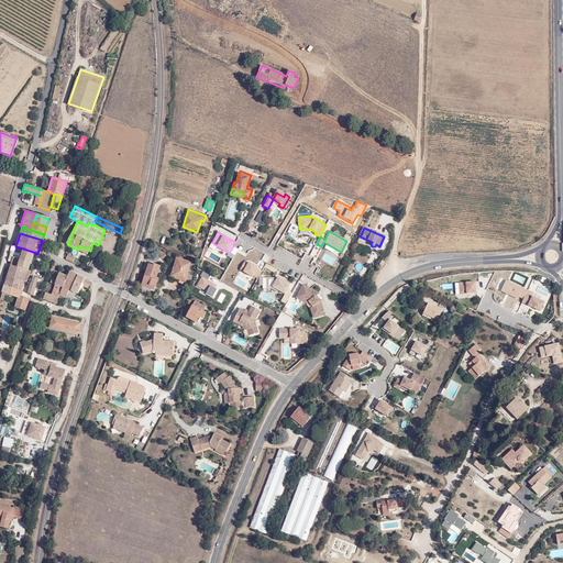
[(8,260),(11,261),(10,265),(17,267),(20,260),(23,249),(15,246),(13,254),(10,253),(8,260)]
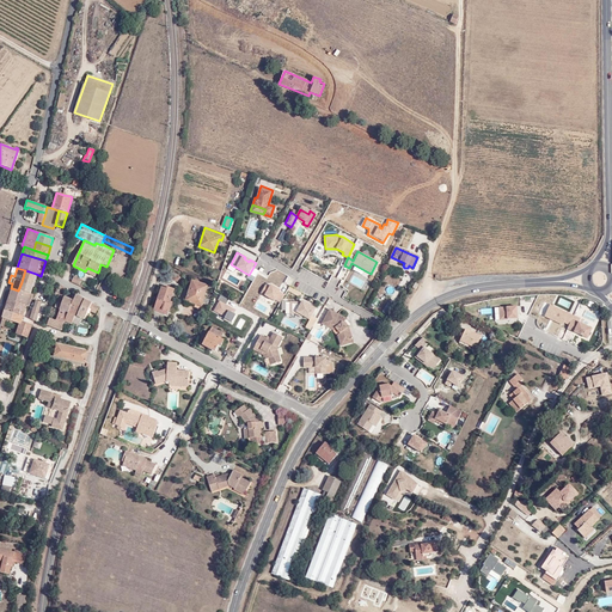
[(98,273),(87,268),(85,271),(95,277),(98,273)]
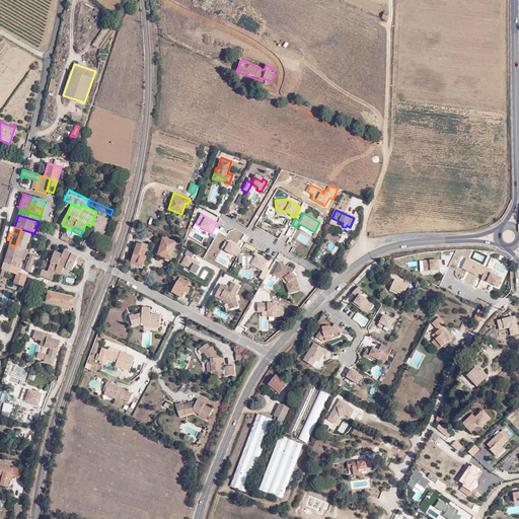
[(27,242),(30,232),(21,229),(18,239),(27,242)]
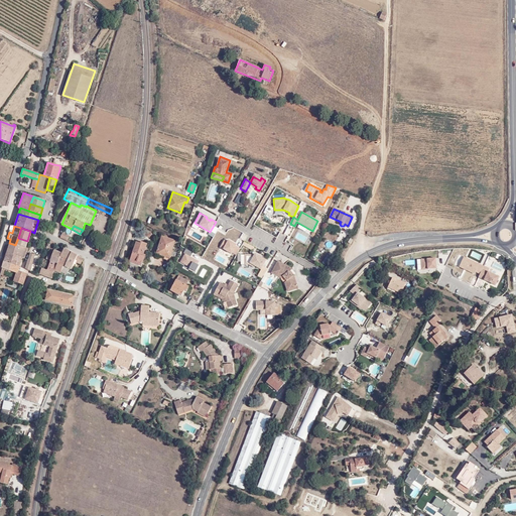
[(70,237),(63,234),(60,238),(67,242),(70,237)]
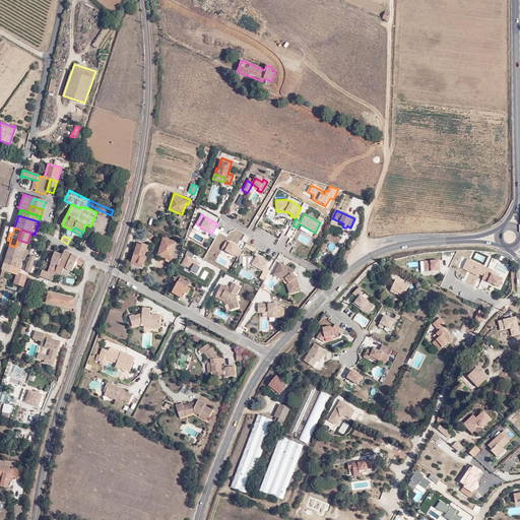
[(171,260),(177,244),(163,239),(157,255),(171,260)]
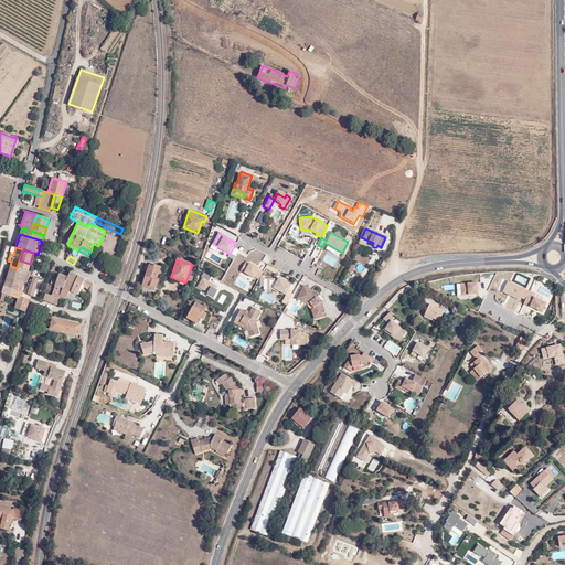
[(30,264),(20,260),(17,268),(28,272),(30,264)]
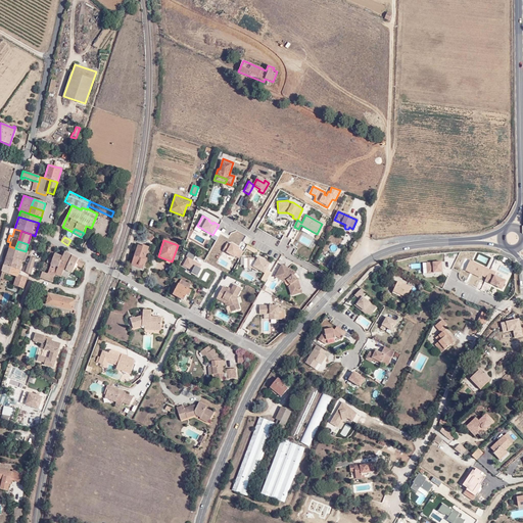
[(243,251),(238,249),(239,247),(231,243),(230,245),(227,243),(223,250),(234,256),(235,255),(239,257),(243,251)]
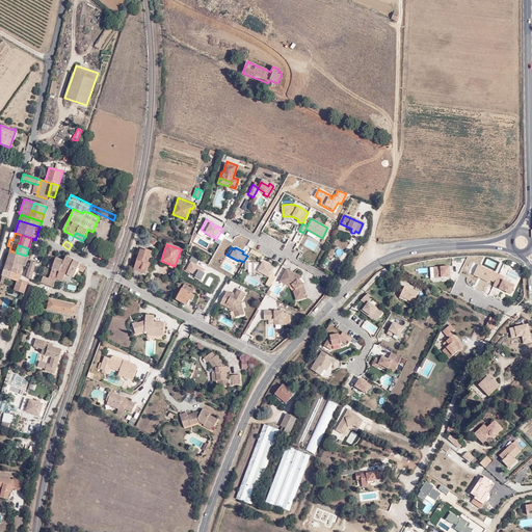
[(250,253),(261,259),(263,255),(253,248),(250,253)]
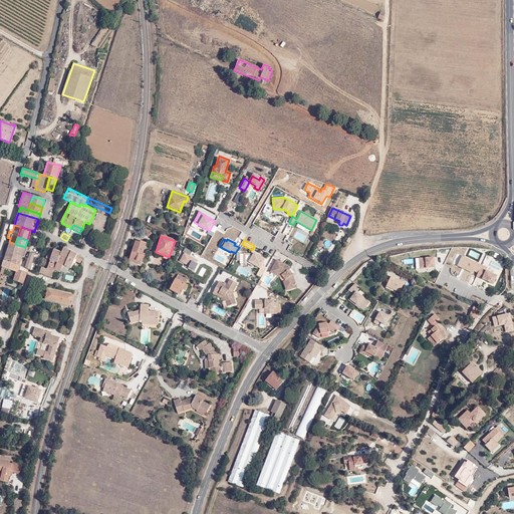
[(145,254),(142,253),(145,242),(140,241),(139,243),(135,242),(129,261),(141,265),(145,254)]
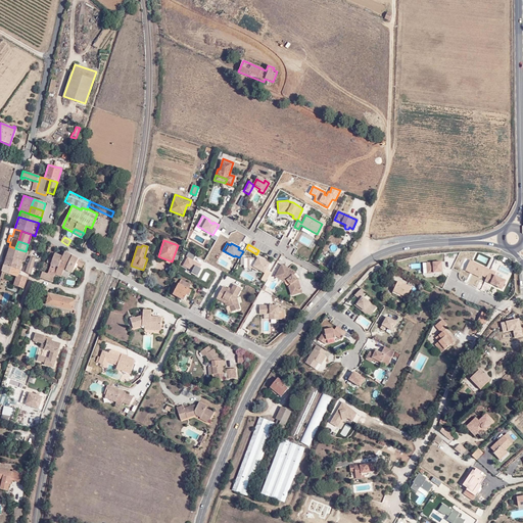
[(15,248),(9,246),(6,255),(22,260),(26,251),(15,248)]
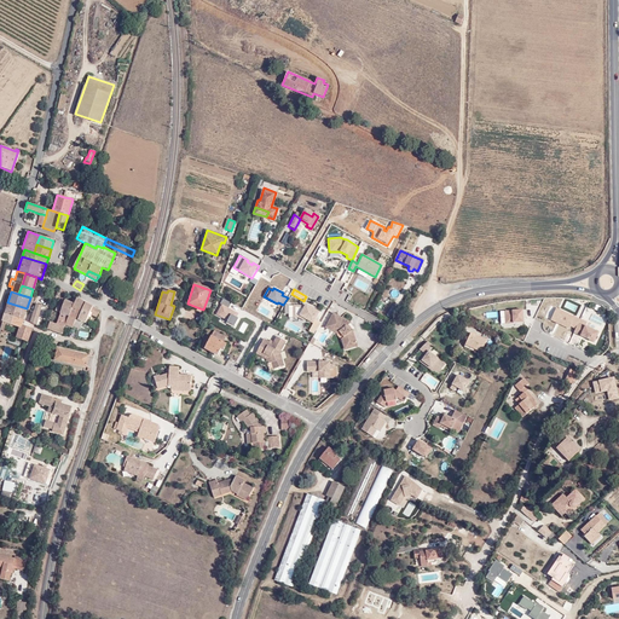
[(99,311),(76,299),(73,306),(69,316),(76,319),(73,325),(77,329),(81,322),(85,323),(90,313),(97,317),(99,311)]
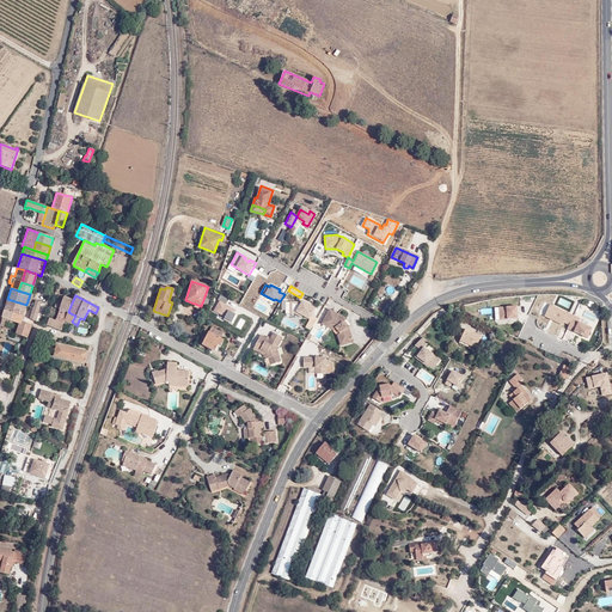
[(228,299),(220,295),(218,300),(220,301),(214,311),(225,317),(225,318),(232,322),(236,314),(233,313),(232,312),(234,308),(226,305),(228,299)]
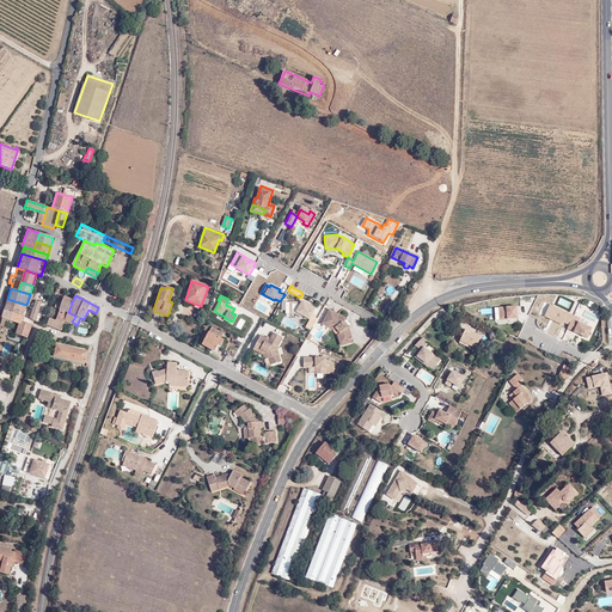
[(57,312),(57,313),(55,320),(63,324),(63,322),(68,312),(72,303),(62,299),(57,297),(54,308),(59,310),(57,312)]
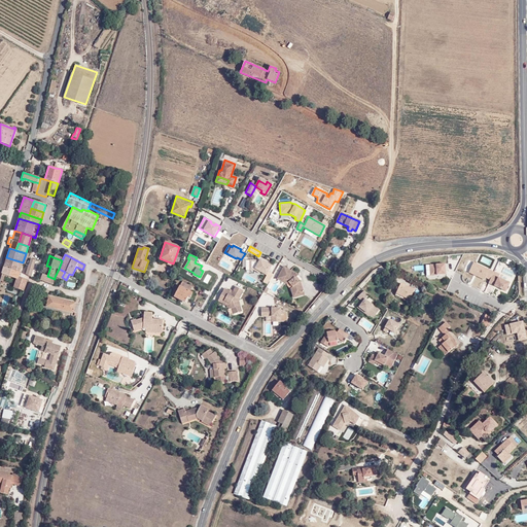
[(15,279),(16,279),(18,277),(23,262),(6,257),(0,278),(0,288),(3,280),(4,275),(15,279)]
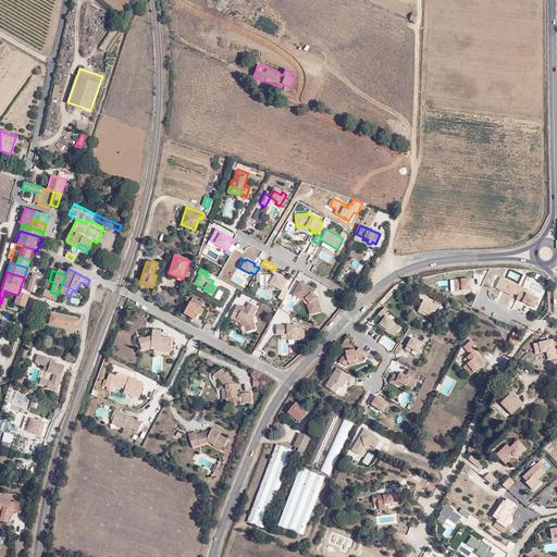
[(26,289),(33,292),(38,275),(33,273),(31,280),(29,280),(26,289)]
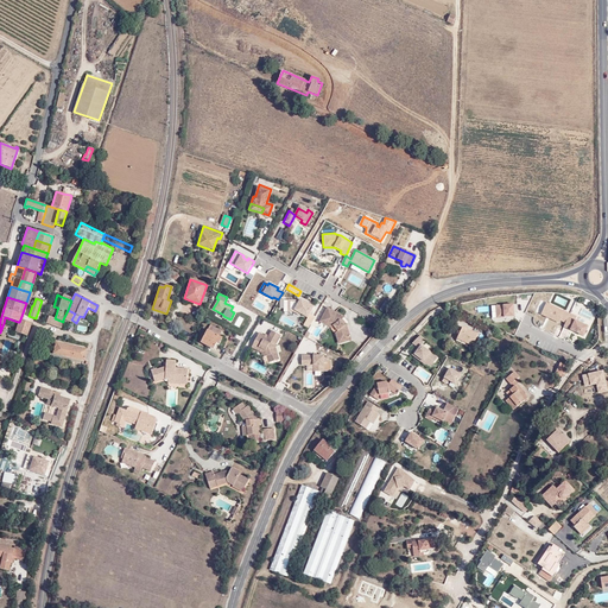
[(301,312),(308,316),(314,305),(305,302),(305,303),(303,302),(303,301),(299,298),(298,302),(295,299),(287,299),(289,311),(293,311),(299,314),(301,312)]
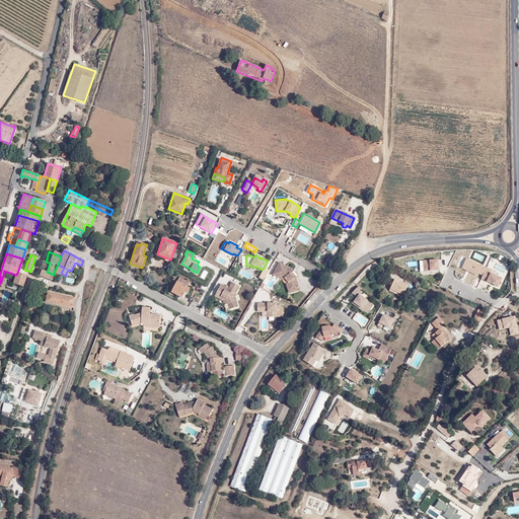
[(326,267),(331,258),(328,256),(323,265),(326,267)]
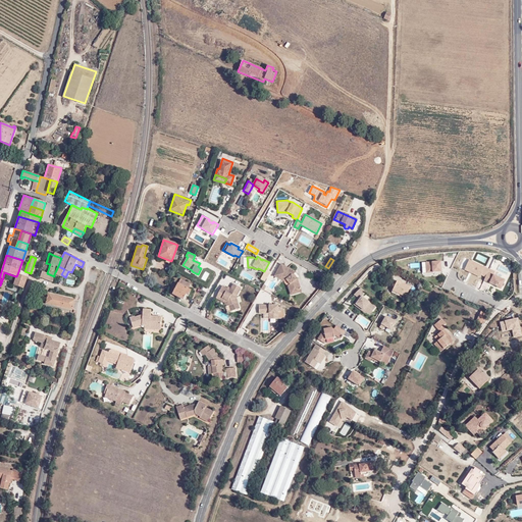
[(481,274),(485,276),(488,272),(489,269),(469,260),(465,269),(480,276),(481,274)]
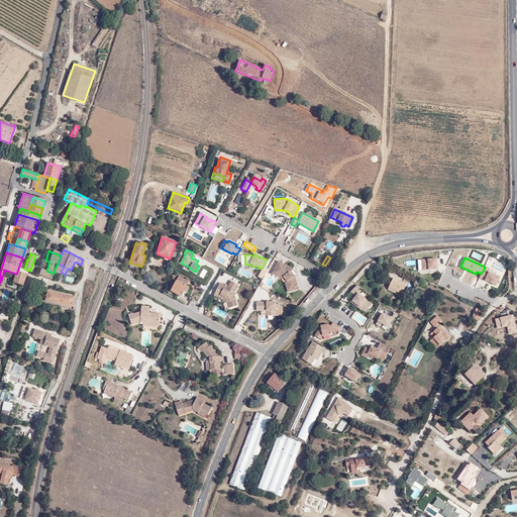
[(280,260),(273,272),(277,274),(279,271),(284,262),(280,260)]
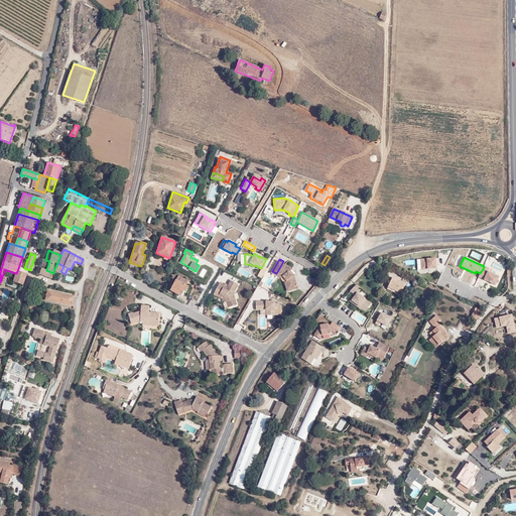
[(436,269),(436,266),(438,266),(438,259),(421,260),(421,270),(436,269)]
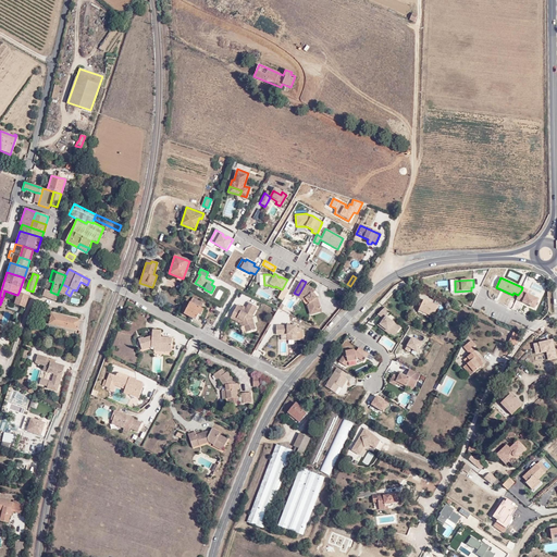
[(317,288),(306,282),(300,292),(307,295),(313,304),(314,310),(323,308),(320,296),(317,298),(313,294),(316,291),(317,288)]
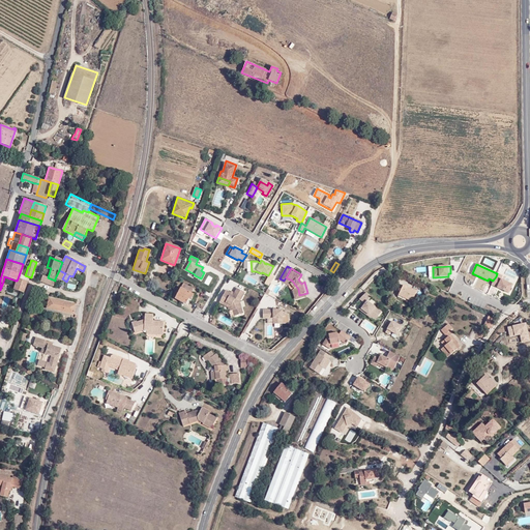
[(60,281),(61,282),(62,278),(65,273),(59,270),(55,278),(57,280),(56,282),(58,283),(60,281)]
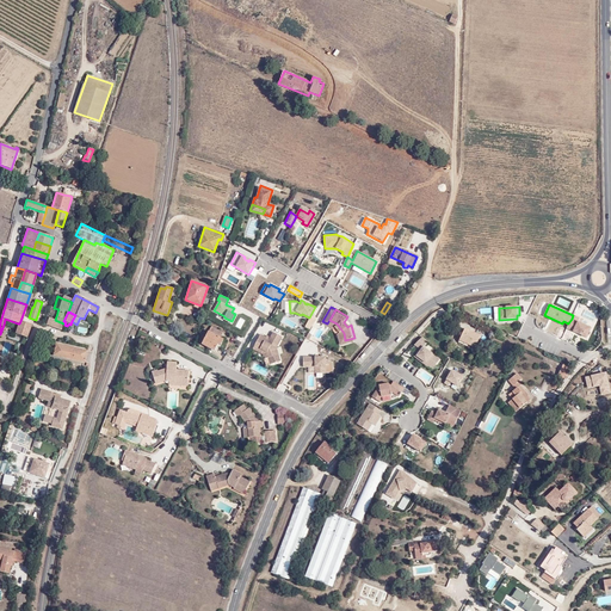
[(49,318),(47,325),(60,329),(63,323),(55,320),(49,318)]
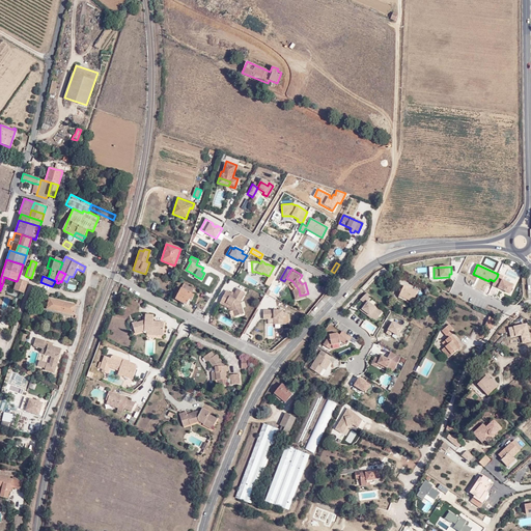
[(3,282),(15,285),(16,281),(4,277),(3,282)]
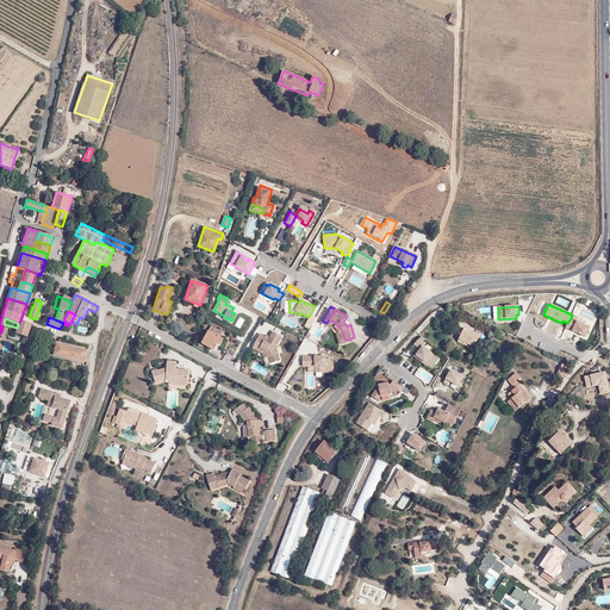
[(572,331),(586,337),(590,328),(577,321),(571,318),(567,323),(566,328),(572,331)]
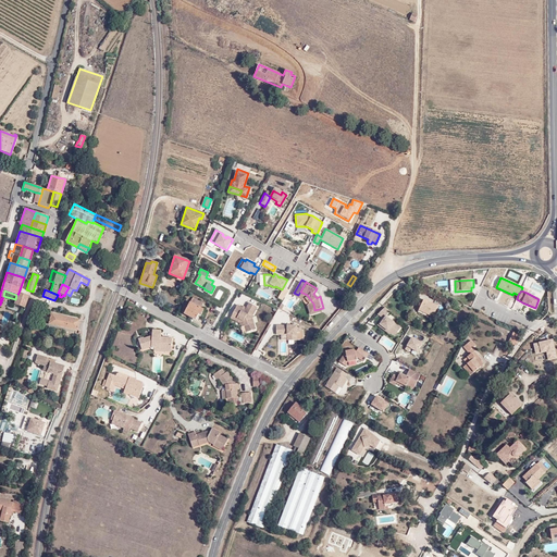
[(307,295),(300,292),(298,295),(304,298),(309,306),(311,312),(314,310),(313,304),(307,295)]
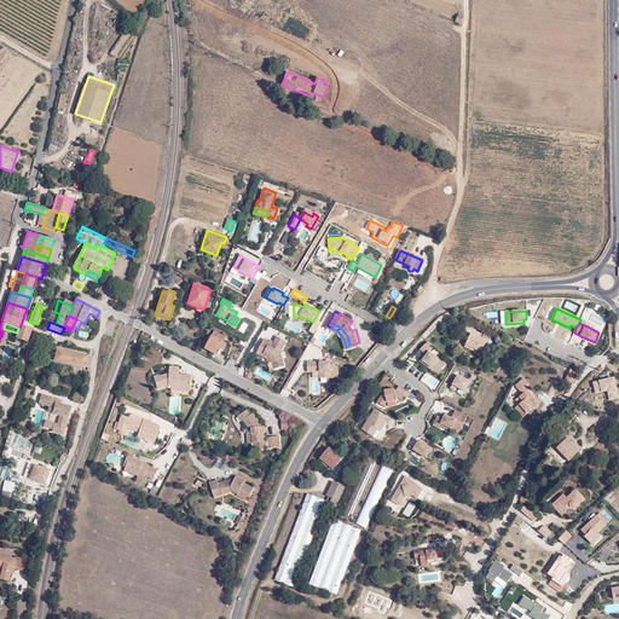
[(17,333),(16,337),(28,342),(32,329),(21,325),(19,328),(18,328),(17,333)]
